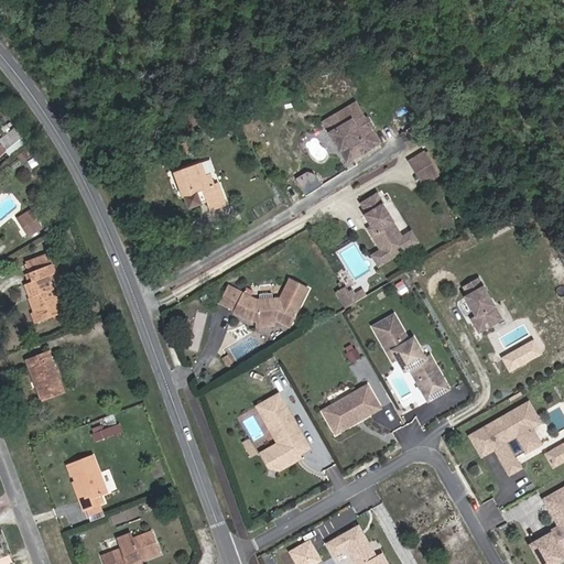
[(379,143),(369,127),(367,128),(362,121),(365,120),(356,104),(329,119),(335,130),(333,131),(337,138),(336,142),(339,143),(344,150),(346,148),(353,159),(379,143)]
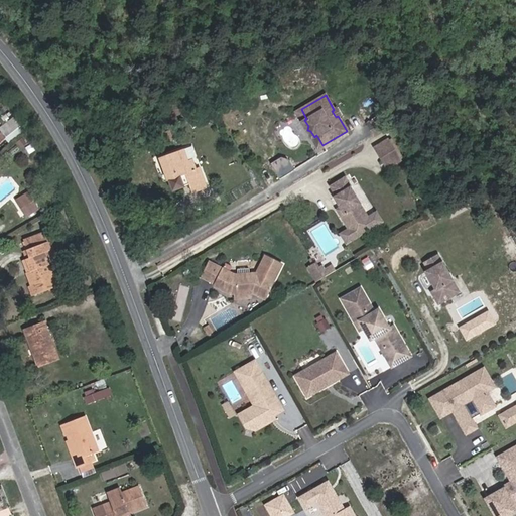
[(306,119),(301,109),(296,112),(317,148),(323,145),(316,135),(314,137),(310,131),(307,130),(308,126),(304,120),(306,119)]
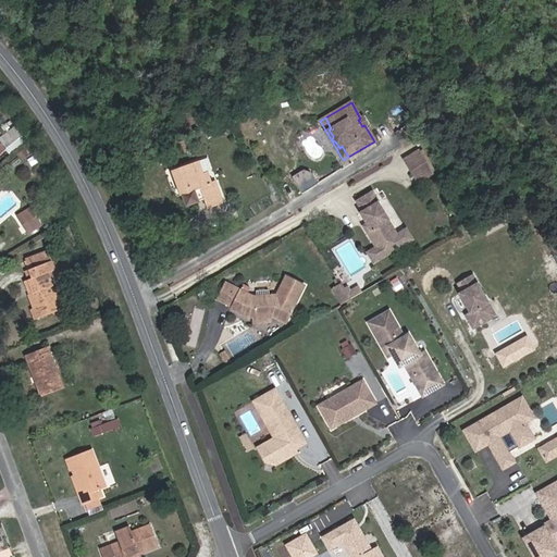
[(0,144),(2,147),(0,149),(0,156),(7,151),(21,138),(12,128),(0,138),(0,144)]
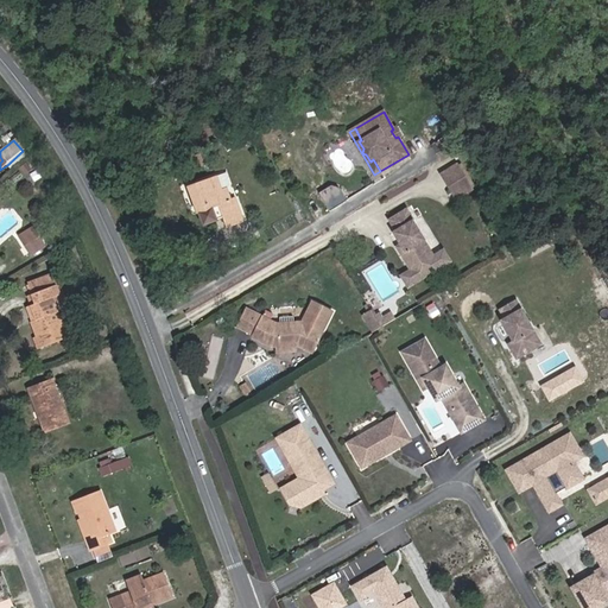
[(191,171),(204,163),(198,153),(185,160),(190,170),(191,171)]
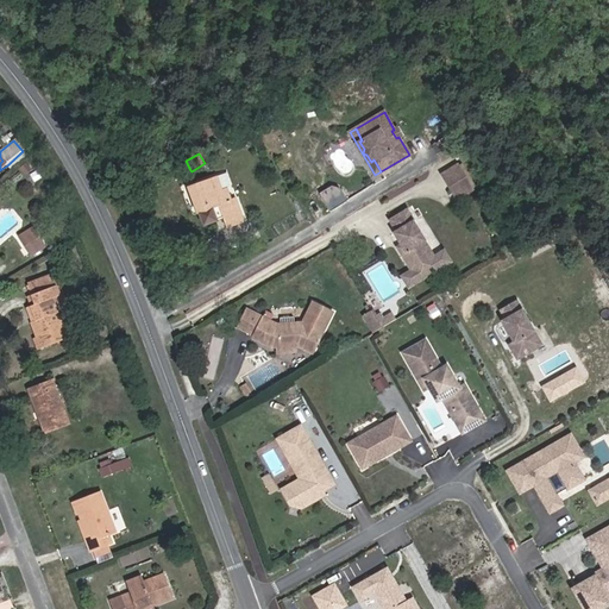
[(190,170),(186,161),(181,164),(186,174),(190,170)]
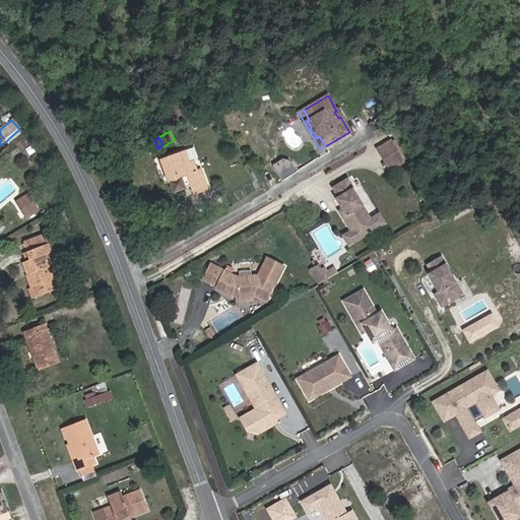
[(403,161),(391,141),(377,149),(389,170),(403,161)]
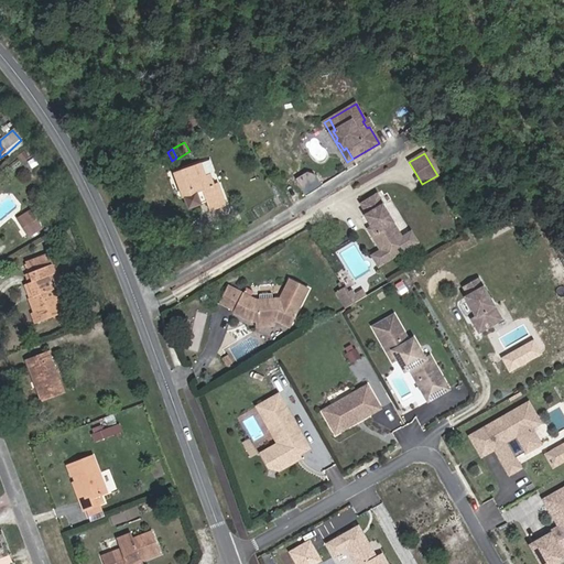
[(214,185),(210,174),(205,176),(201,163),(174,173),(183,198),(185,197),(188,208),(201,204),(196,194),(203,191),(207,202),(210,212),(226,206),(218,184),(214,185)]
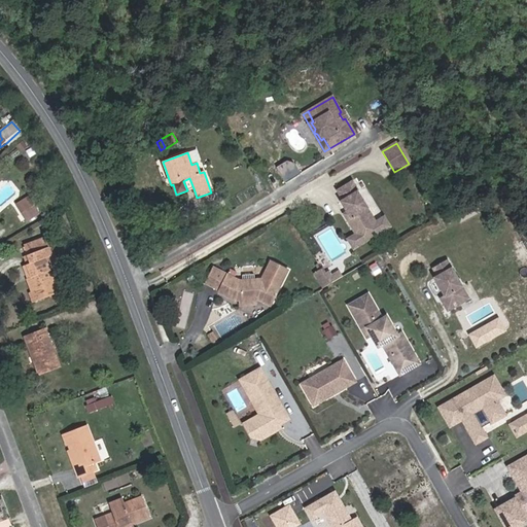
[(288,159),(276,166),(284,180),(296,173),(288,159)]
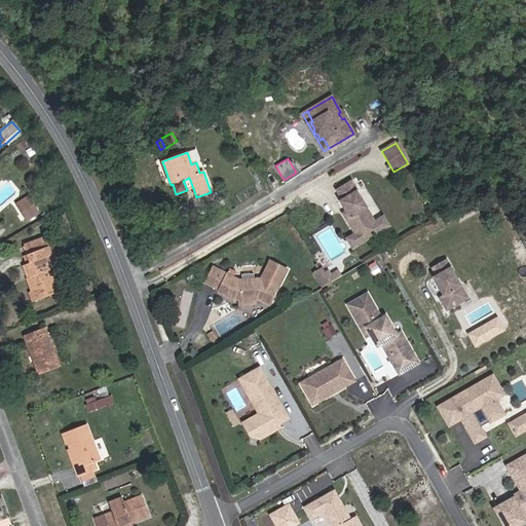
[(193,188),(189,178),(183,181),(187,190),(193,188)]
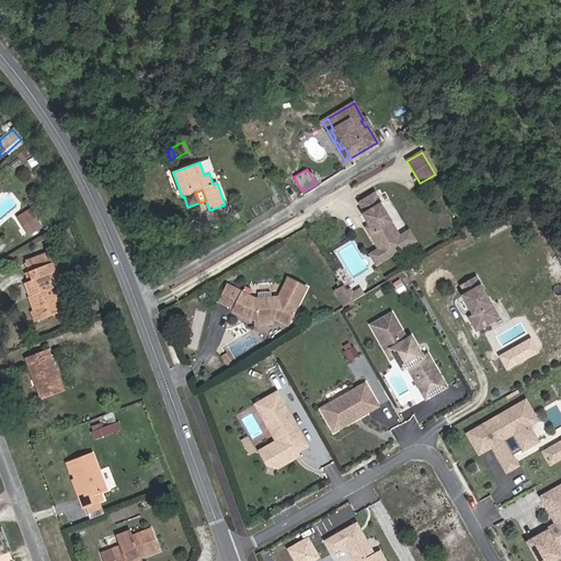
[(391,221),(375,194),(359,203),(366,213),(363,215),(369,226),(373,232),(370,233),(379,249),(386,260),(415,241),(409,230),(399,237),(390,222),(391,221)]
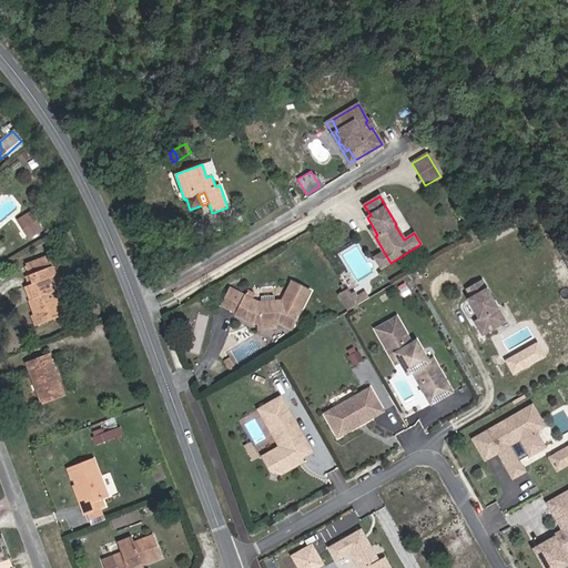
[(40,230),(30,213),(19,221),(29,237),(40,230)]
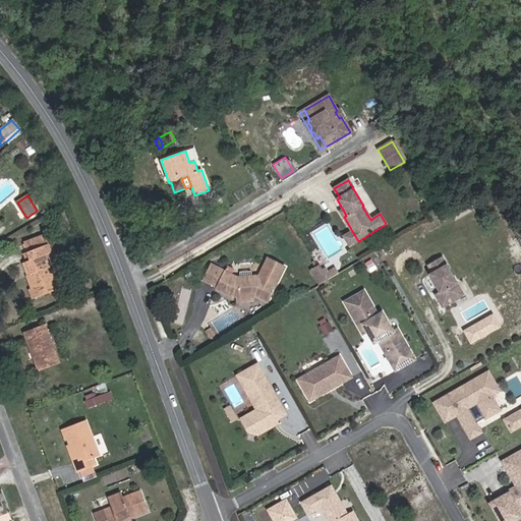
[(358,241),(352,231),(343,236),(350,246),(358,241)]
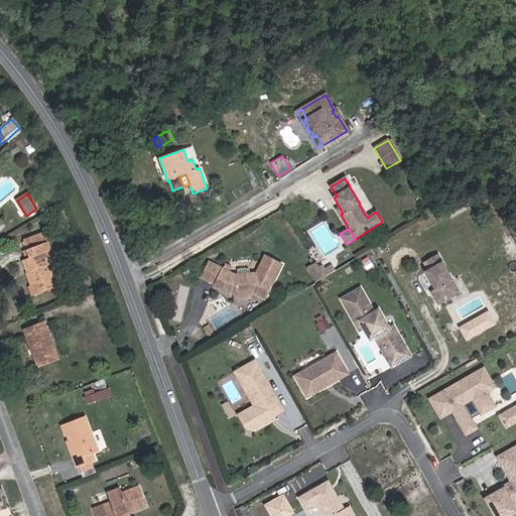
[(48,264),(44,253),(51,250),(48,242),(45,233),(23,241),(27,249),(30,258),(27,259),(31,271),(28,272),(32,285),(36,294),(56,287),(48,264)]
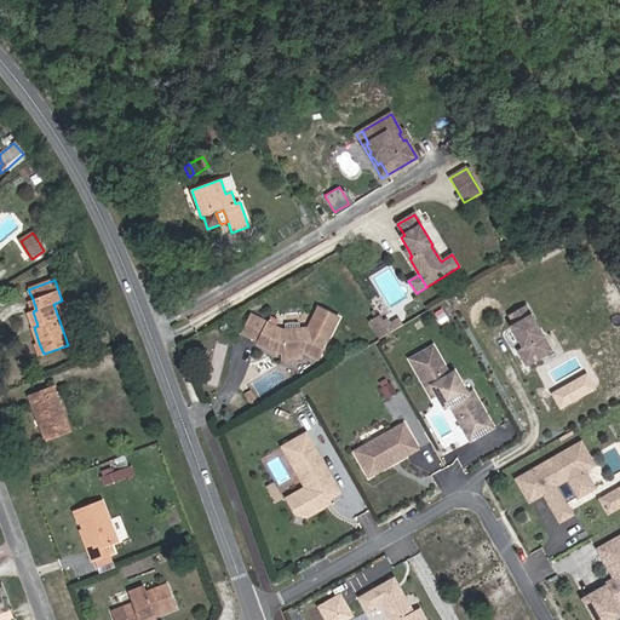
[(70,313),(62,290),(58,291),(62,300),(53,304),(58,317),(70,313)]
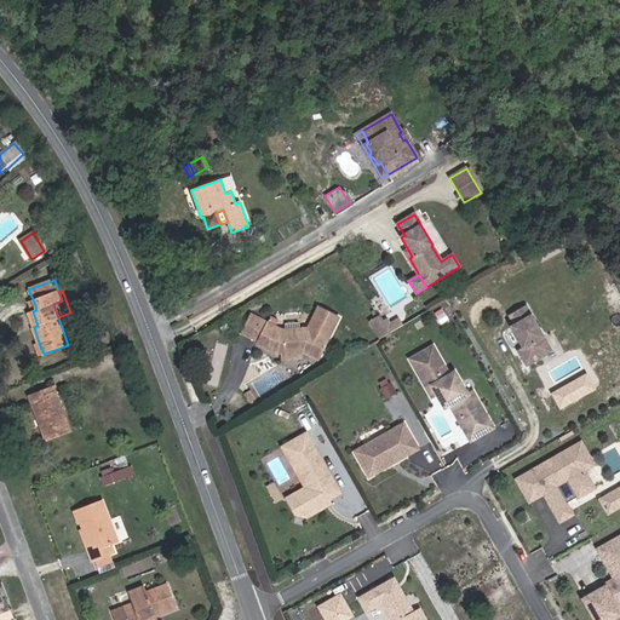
[(526,305),(509,315),(515,325),(511,326),(523,346),(518,350),(527,365),(551,350),(526,305)]
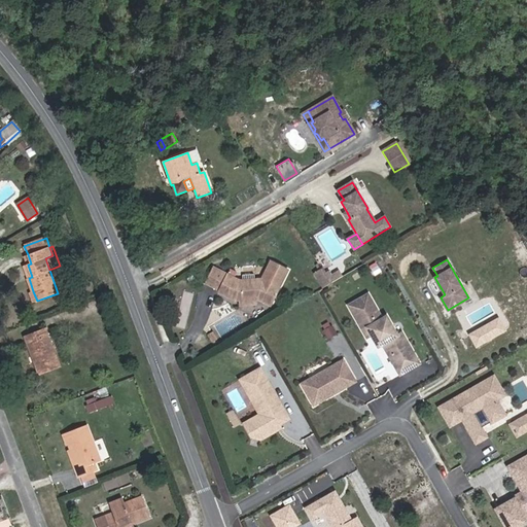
[(271,306),(288,270),(271,261),(261,279),(254,280),(242,280),(239,280),(213,268),(205,283),(219,290),(218,292),(231,299),(232,296),(240,301),(241,306),(257,305),(257,300),(271,306)]
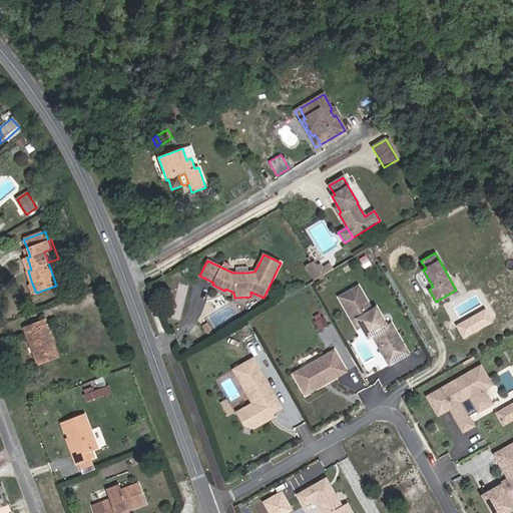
[(361,262),(364,269),(371,265),(367,259),(361,262)]
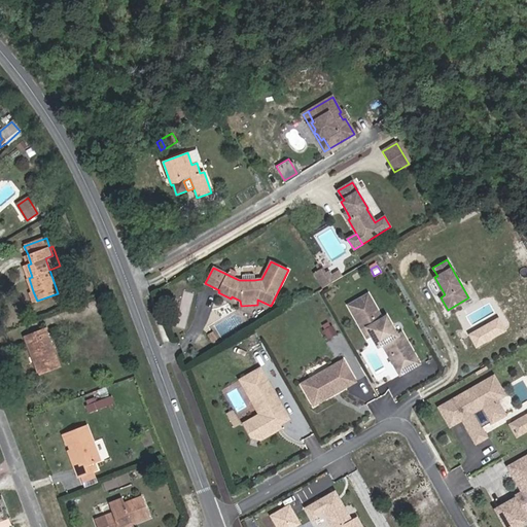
[(323,274),(321,269),(314,273),(323,288),(329,284),(323,274)]
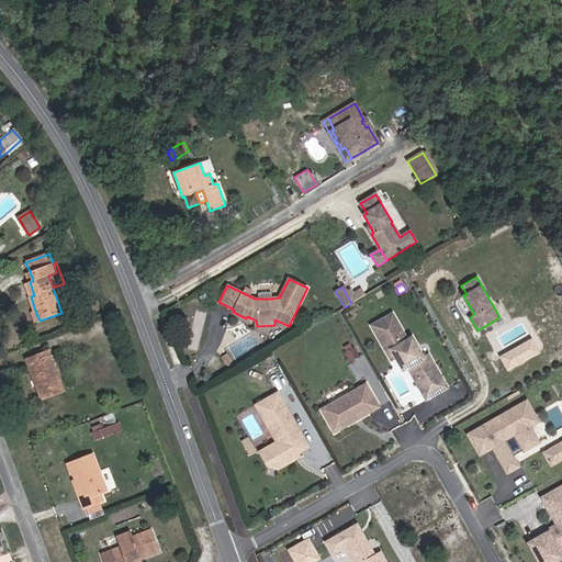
[(366,294),(361,288),(352,293),(357,300),(366,294)]
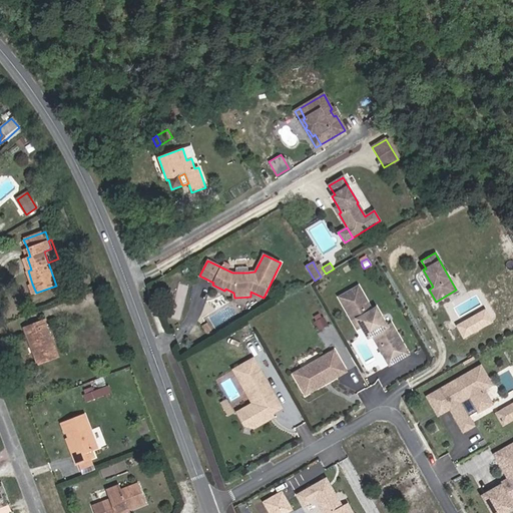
[(322,268),(320,264),(315,267),(321,277),(326,274),(322,268)]
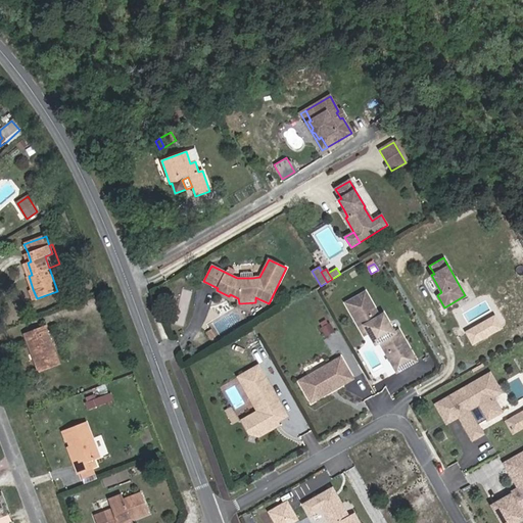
[(365,292),(346,303),(361,329),(365,326),(369,333),(375,344),(380,342),(388,337),(395,349),(386,354),(390,361),(410,349),(398,331),(394,333),(383,315),(379,317),(365,292)]
